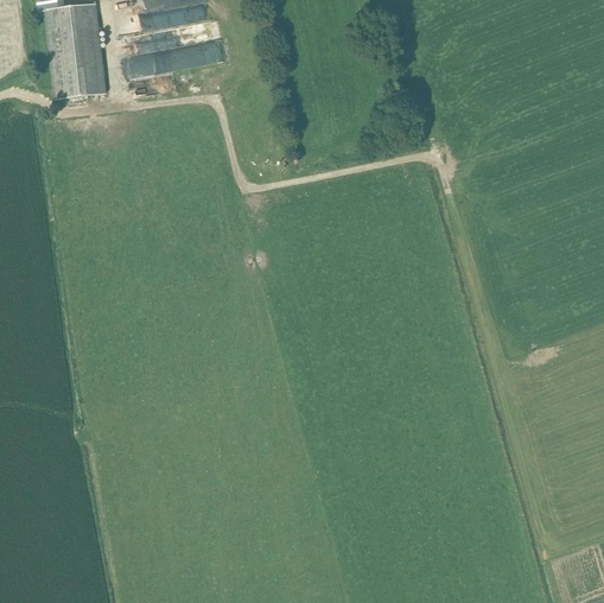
[(100,1),(48,7),(58,96),(109,91),(100,1)]
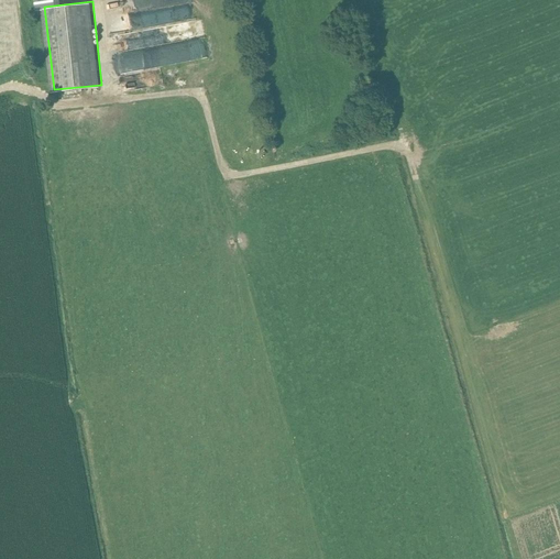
[(166,20),(197,15),(195,2),(164,7),(166,20)]
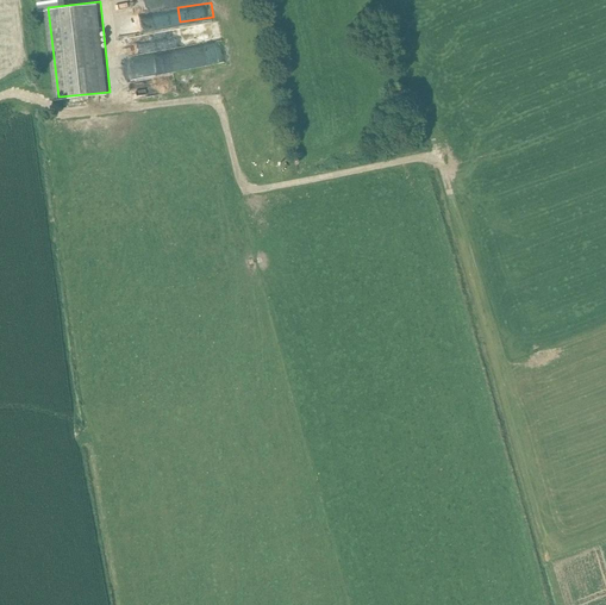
[(212,19),(122,35),(125,50),(214,35),(212,19)]
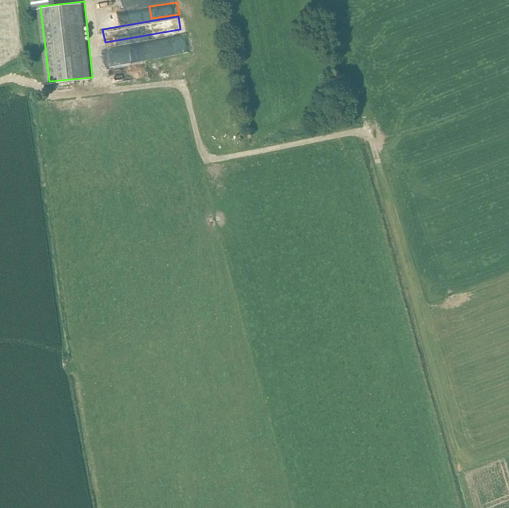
[(148,53),(170,50),(169,39),(153,41),(153,48),(148,48),(148,53)]
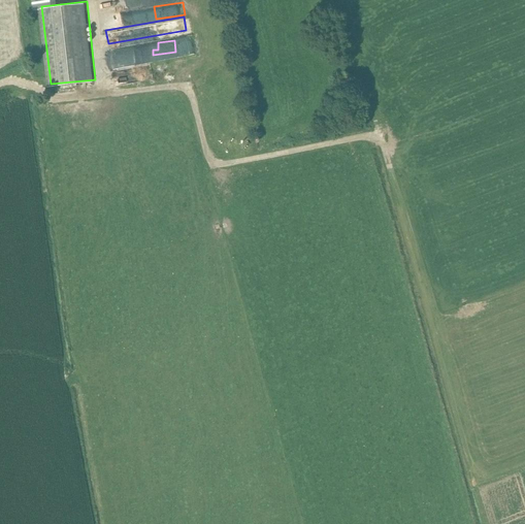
[(142,70),(142,64),(123,64),(123,76),(146,75),(145,70),(142,70)]
